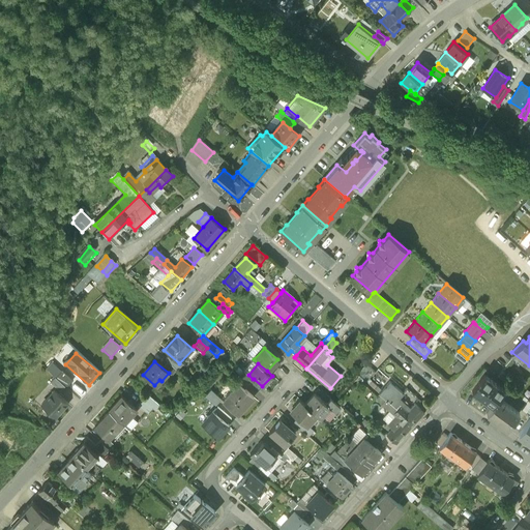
[(357,373),(366,381),(375,372),(365,363),(357,373)]
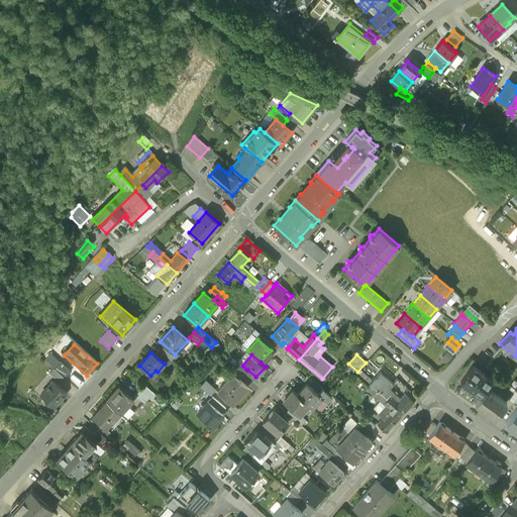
[(242,375),(246,370),(242,366),(237,362),(233,367),(242,375)]
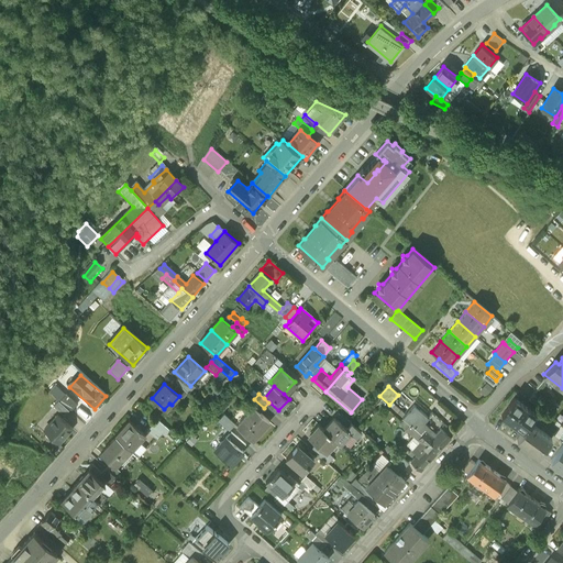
[(58,405),(67,412),(70,415),(78,407),(66,396),(58,405)]
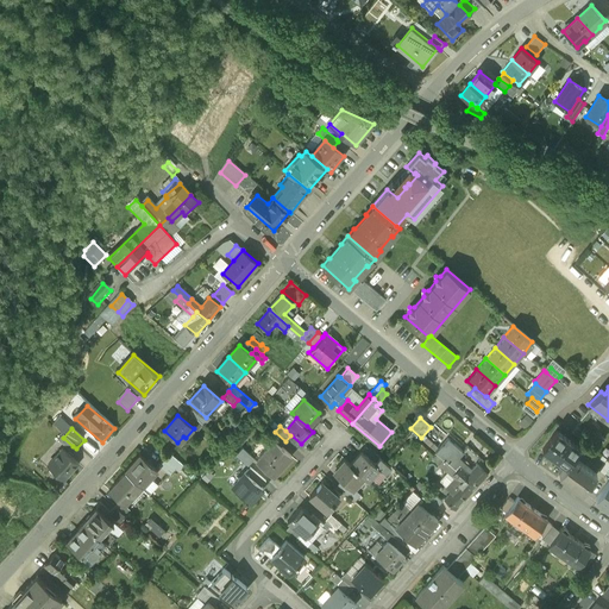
[(556,431),(542,449),(566,465),(573,457),(579,447),(556,431)]
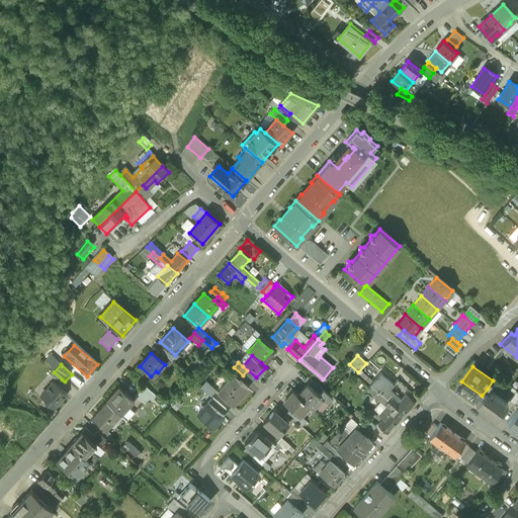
[(50,377),(58,384),(62,379),(54,372),(50,377)]
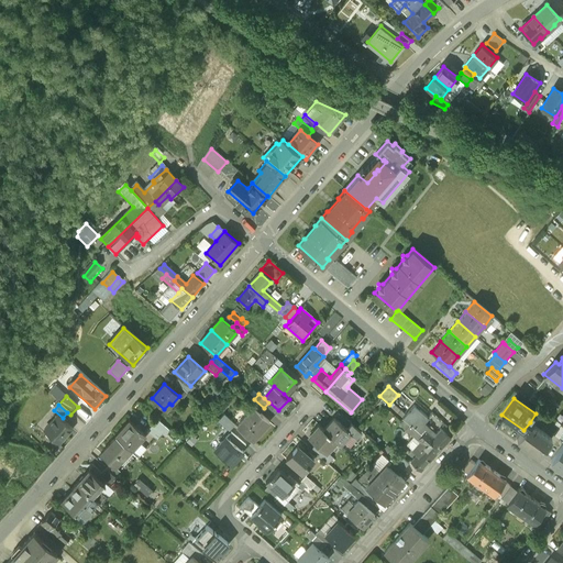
[(403,418),(406,420),(421,433),(439,450),(450,438),(440,428),(435,433),(428,426),(424,422),(428,418),(414,405),(403,418)]
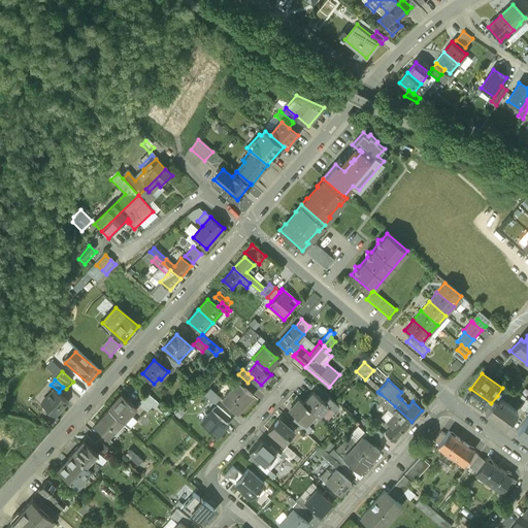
[(253,395),(238,382),(222,399),(236,413),(253,395)]
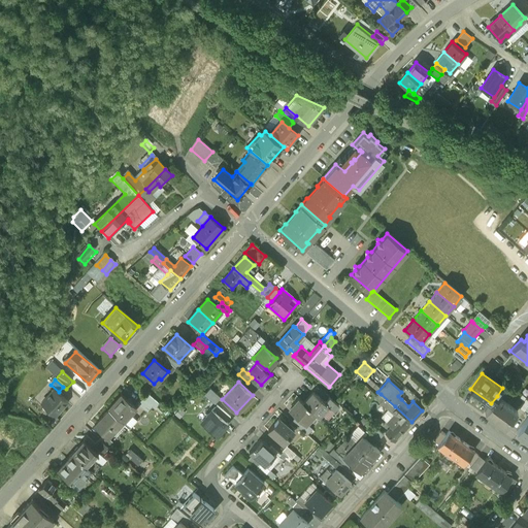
[(215,403),(220,397),(209,388),(204,394),(215,403)]
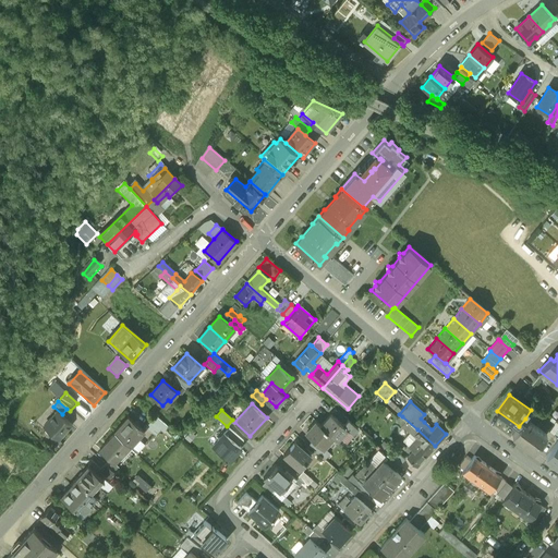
[(57,414),(44,429),(58,441),(71,426),(57,414)]
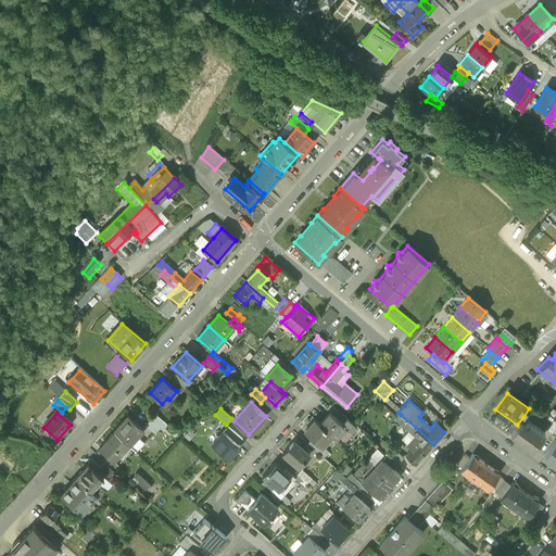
[(345,427),(341,424),(329,413),(319,425),(332,436),(341,443),(348,436),(342,431),(345,427)]
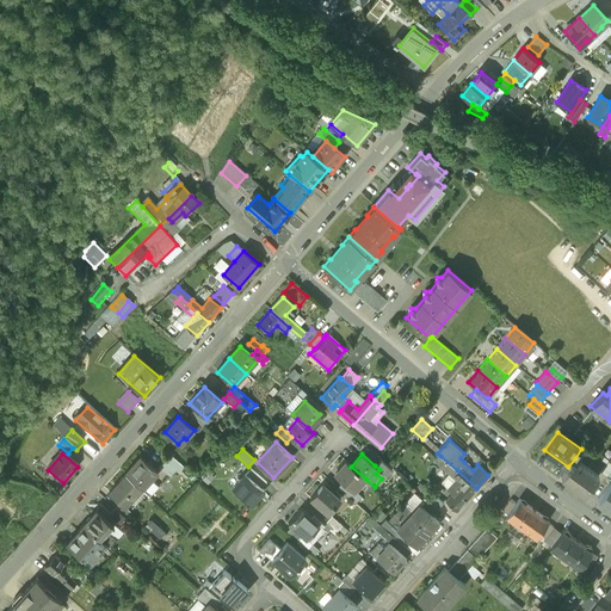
[(171,456),(160,469),(171,477),(176,471),(179,475),(185,468),(171,456)]
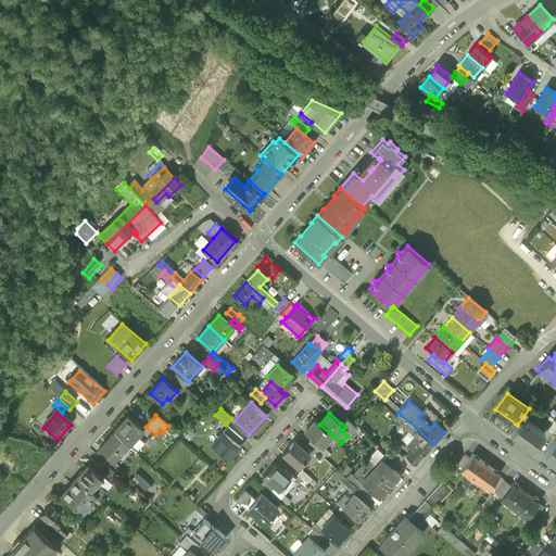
[(412,433),(416,428),(401,415),(397,418),(402,422),(401,422),(412,433)]
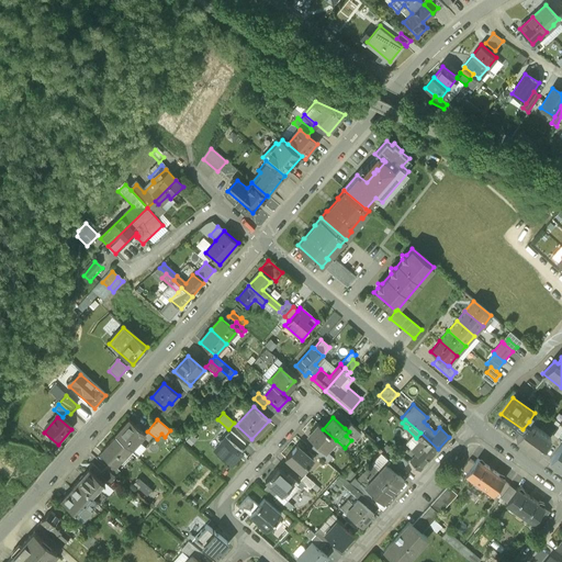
[(552,424),(558,427),(552,434),(558,438),(561,430),(561,424),(555,419),(552,424)]
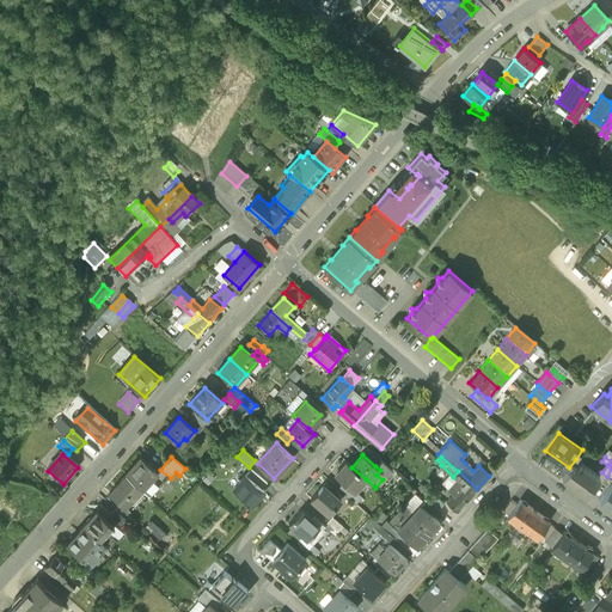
[(142,459),(127,476),(144,490),(158,473),(142,459)]
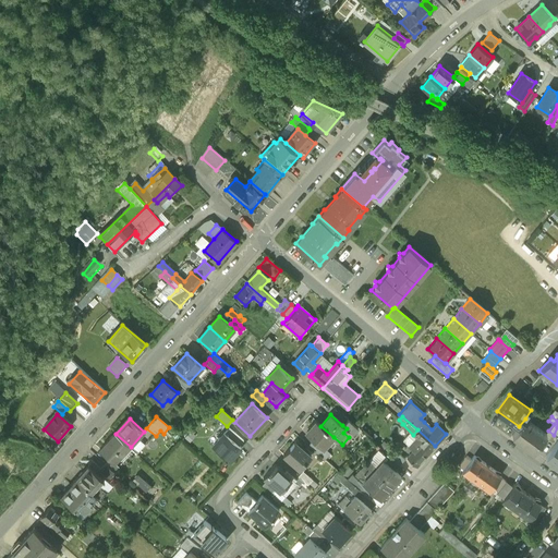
[(546,434),(525,419),(519,426),(512,435),(534,450),(546,434)]
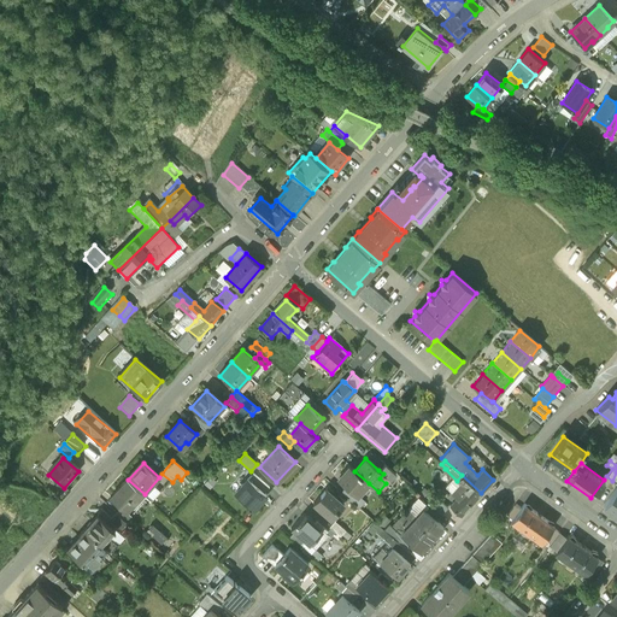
[(385,464),(378,470),(383,474),(389,480),(395,474),(385,464)]
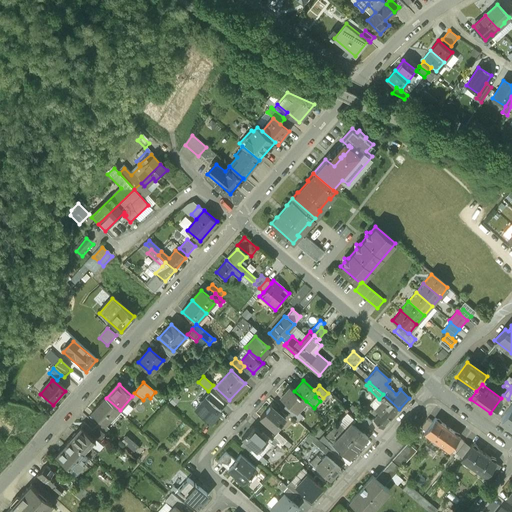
[(297,411),(306,401),(294,391),(290,387),(281,397),(290,405),(297,411)]
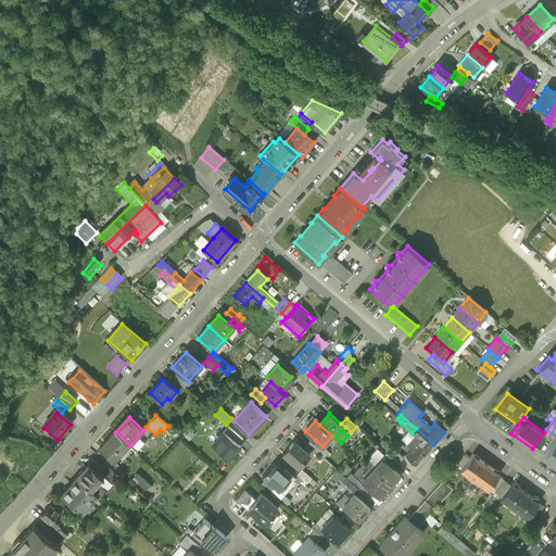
[(412,449),(405,456),(416,465),(433,444),(416,428),(412,433),(415,437),(407,444),(412,449)]
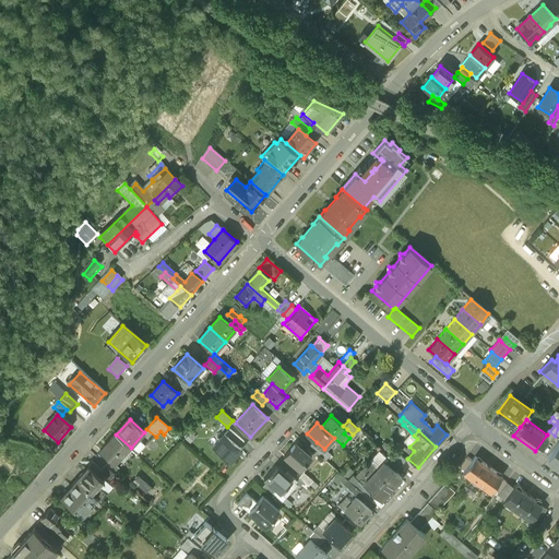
[(225,433),(213,447),(229,461),(241,448),(225,433)]
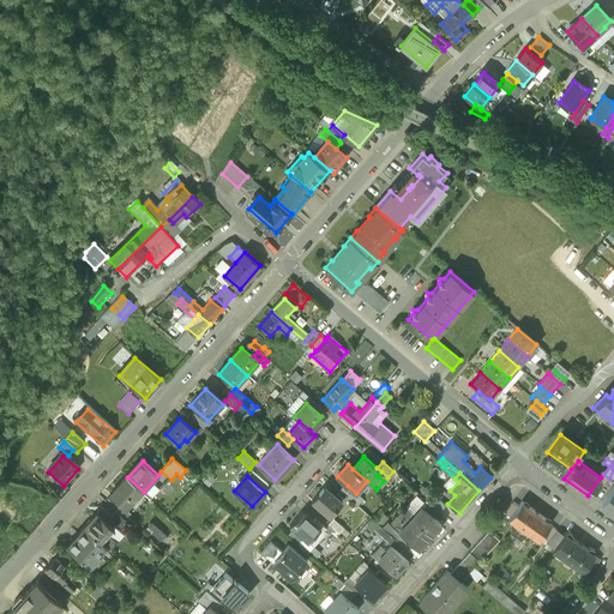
[(121,506),(126,511),(144,492),(127,477),(110,497),(121,506)]
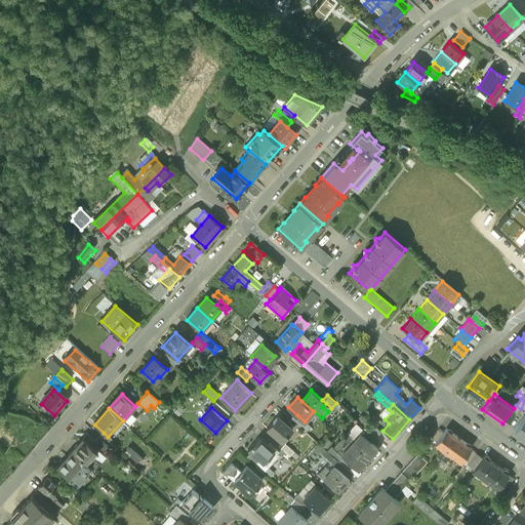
[(524,413),(514,429),(524,437),(524,413)]
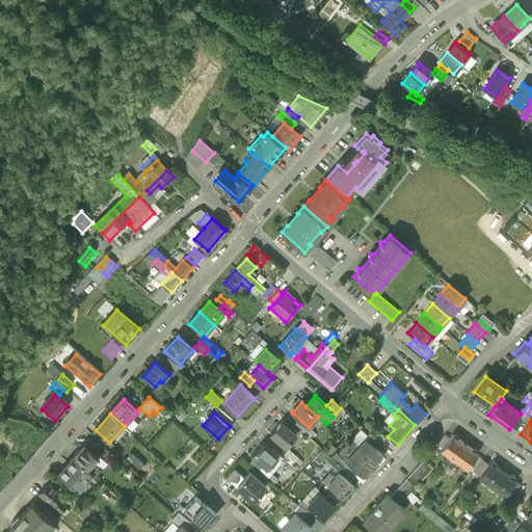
[(285,447),(296,434),(281,421),(269,433),(285,447)]
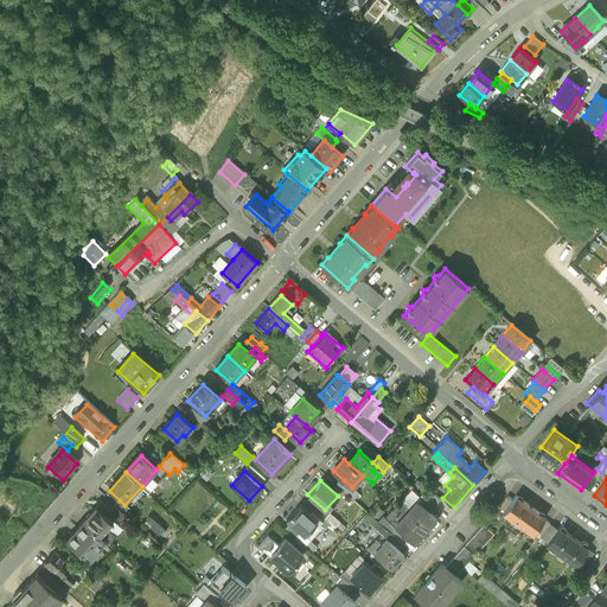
[(352,487),(344,480),(338,486),(353,500),(359,493),(352,487)]
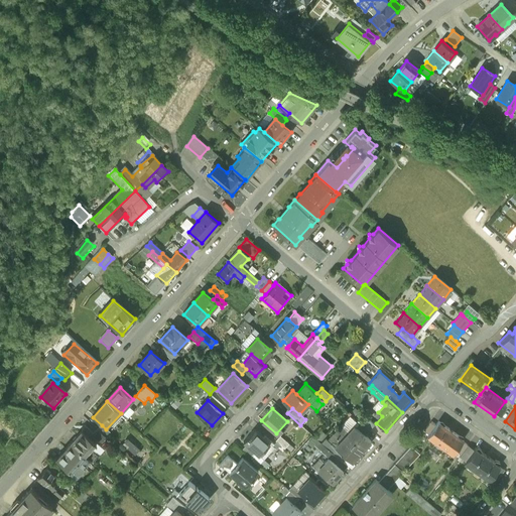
[(360,421),(369,429),(374,423),(365,416),(360,421)]
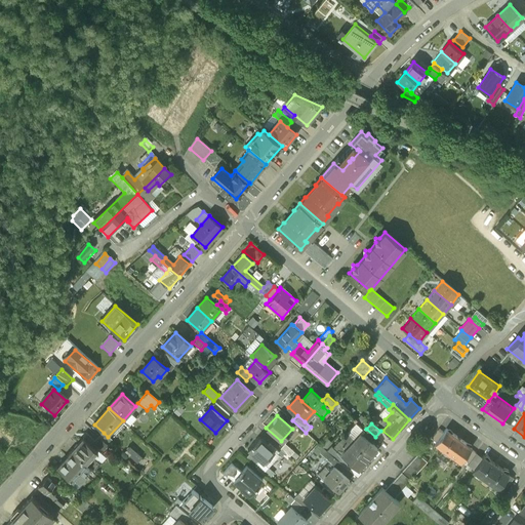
[(361,434),(371,443),(376,438),(375,437),(366,429),(361,434)]
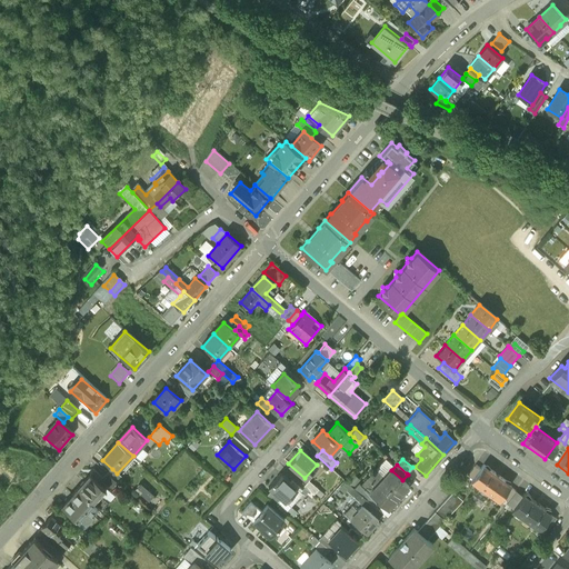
[(471,481),(499,500),(510,485),(483,465),(471,481)]
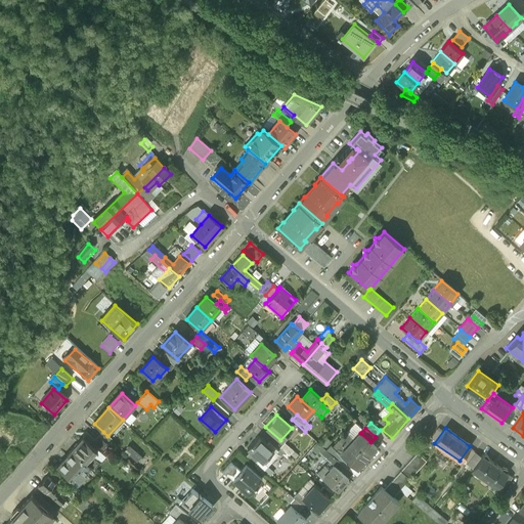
[(113,440),(107,436),(103,432),(99,437),(108,445),(113,440)]
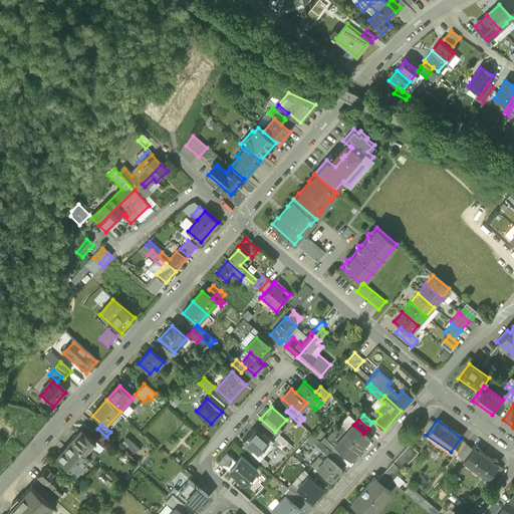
[(319,441),(331,451),(335,446),(345,455),(349,459),(368,438),(363,434),(353,425),(351,424),(346,430),(339,424),(332,432),(331,432),(325,438),(323,436),(319,441)]
